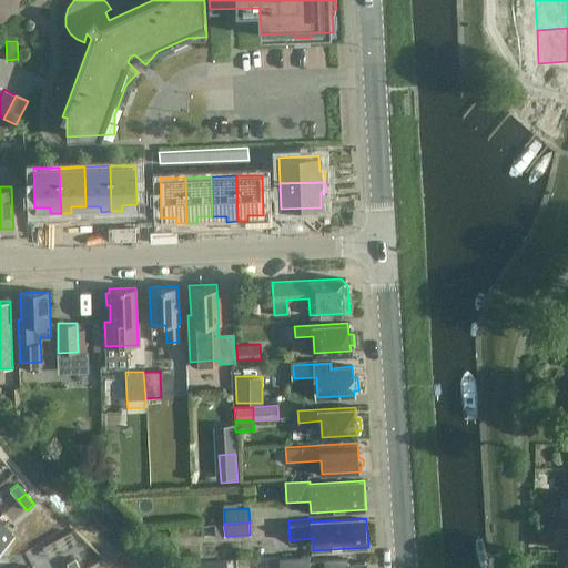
[(0,525),(0,524),(0,556),(16,545),(0,525)]
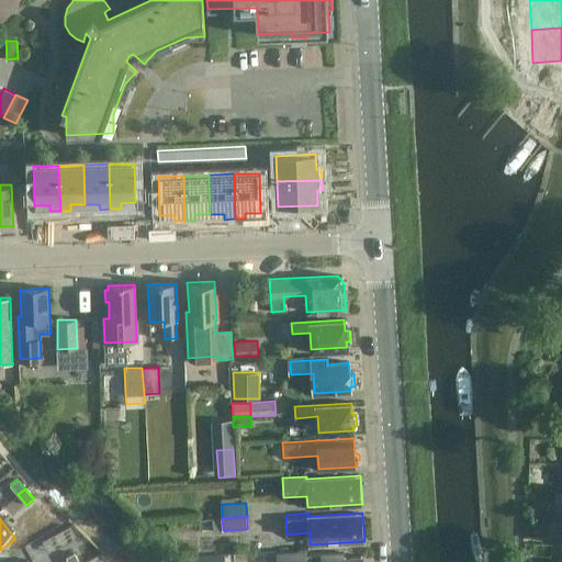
[(68,526),(57,531),(64,543),(75,538),(68,526)]
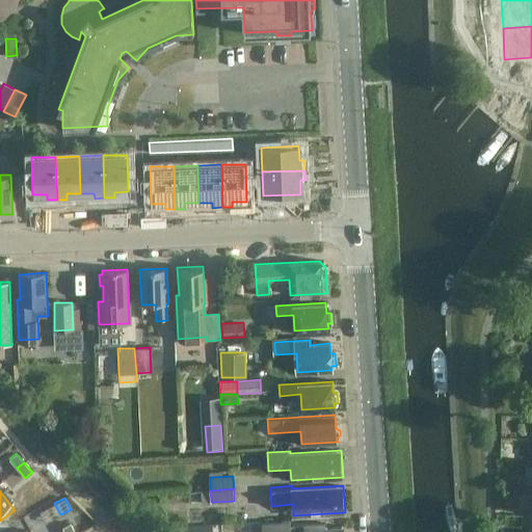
[(290,525),(290,521),(263,523),(263,531),(342,531),(342,526),(326,526),(326,523),(290,525)]
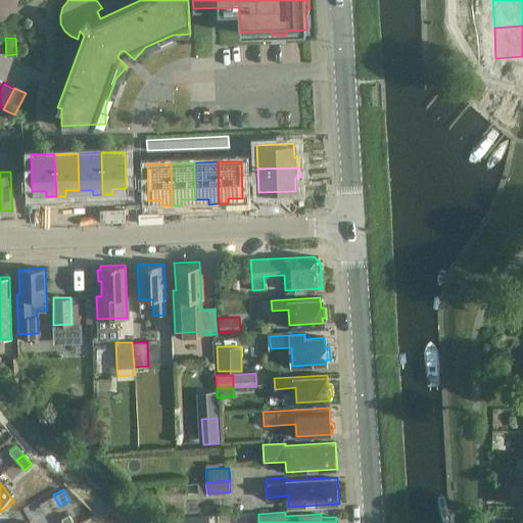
[(73,522),(68,514),(61,518),(63,522),(73,522)]
